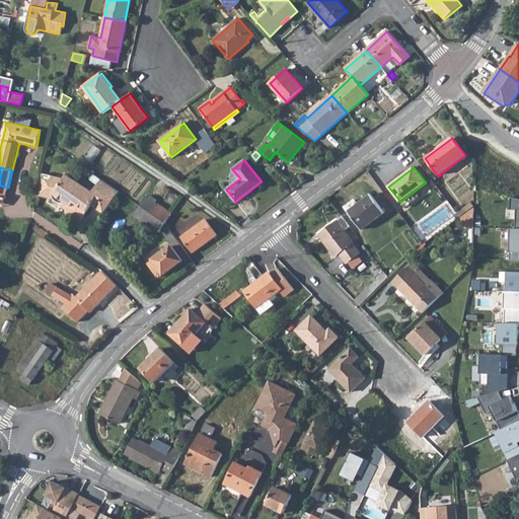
[(38,196),(49,199),(51,198),(53,196),(55,196),(57,196),(64,200),(68,203),(69,208),(79,215),(86,213),(92,204),(104,213),(119,192),(101,179),(92,192),(67,174),(64,179),(52,176),(50,181),(42,178),(38,196)]
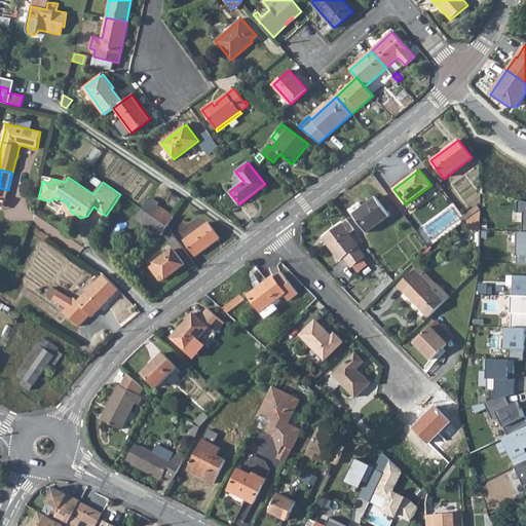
[(0,199),(6,201),(8,190),(0,188),(0,199)]
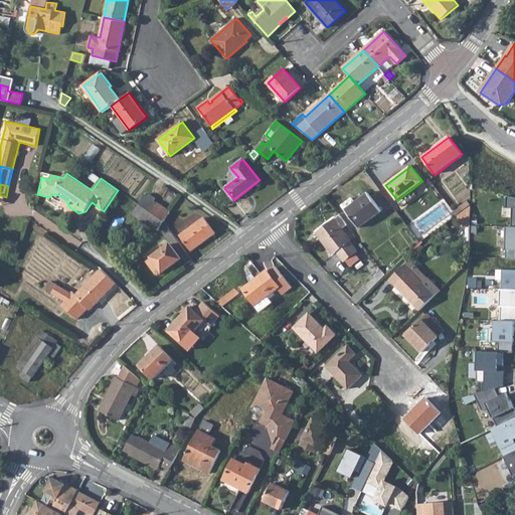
[(346,211),(358,228),(382,211),(368,192),(355,202),(356,203),(346,211)]
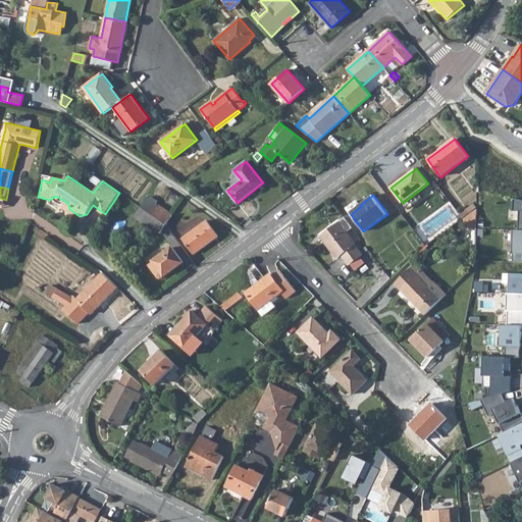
[(141,207),(165,223),(171,214),(158,206),(147,198),(141,207)]
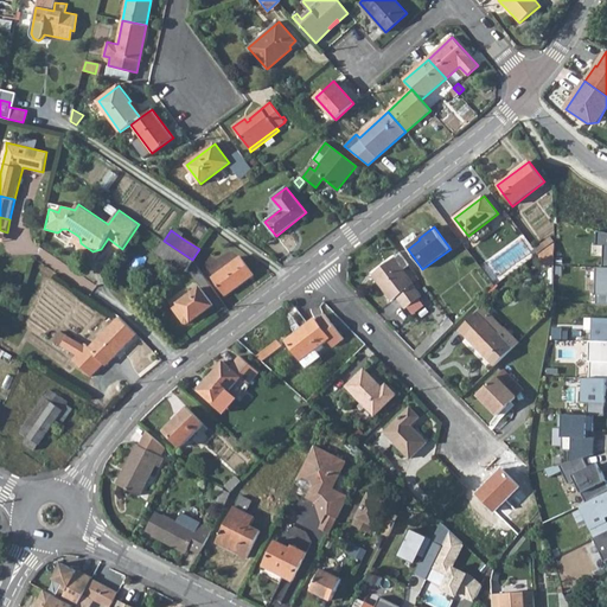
[(496,285),(537,254),(523,235),(480,266),(496,285)]
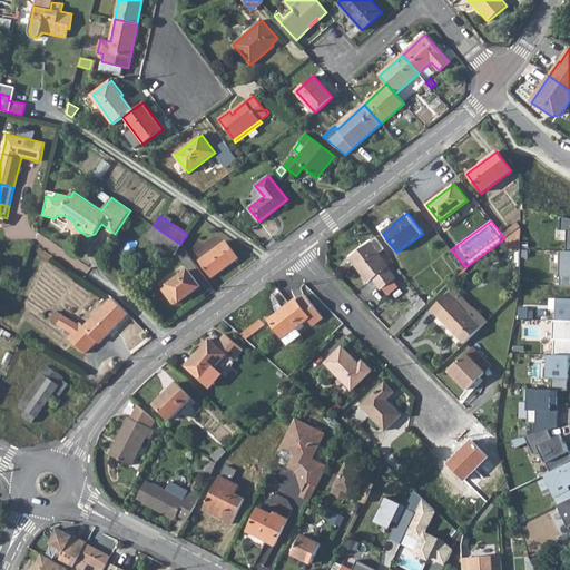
[(147,235),(174,254),(180,244),(154,226),(147,235)]
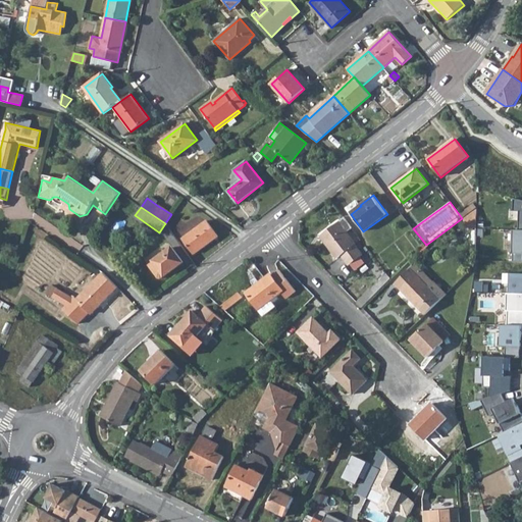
[(477,216),(477,208),(464,217),(472,228),(476,225),(477,216)]
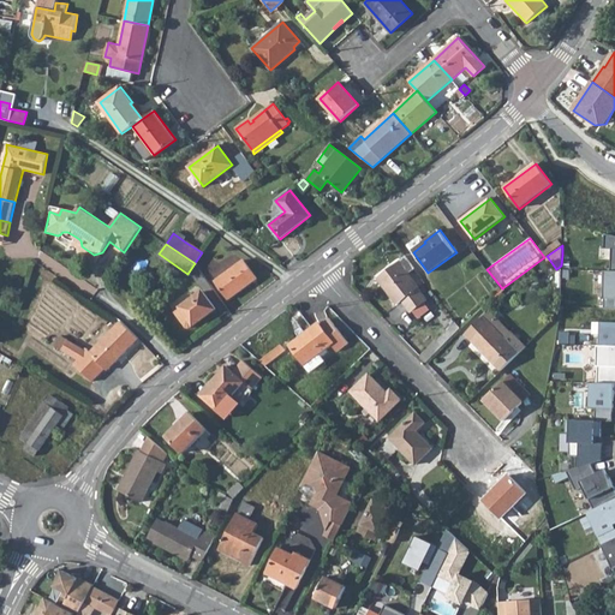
[(215,281),(228,299),(256,279),(250,270),(243,261),(215,281)]
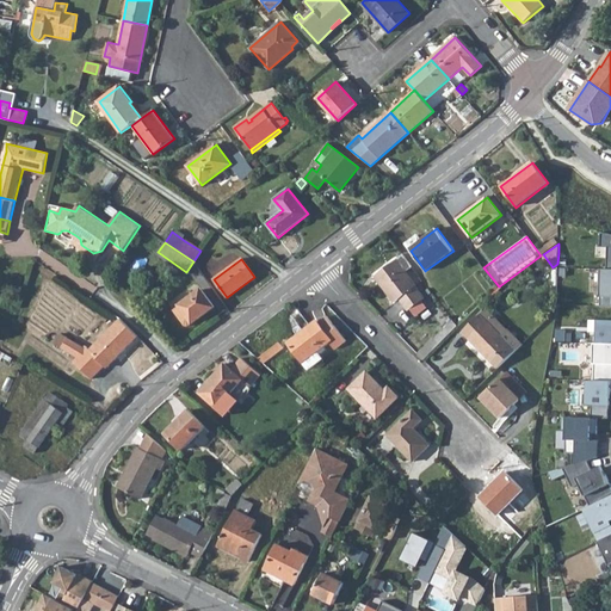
[(374,277),(393,303),(399,300),(407,312),(424,300),(396,260),(374,277)]
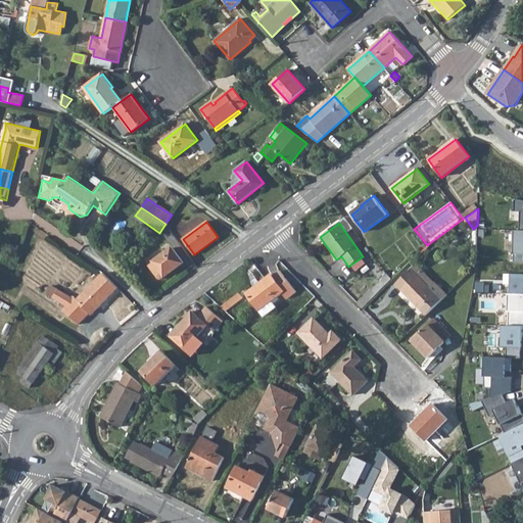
[(148,266),(159,281),(183,263),(172,248),(148,266)]
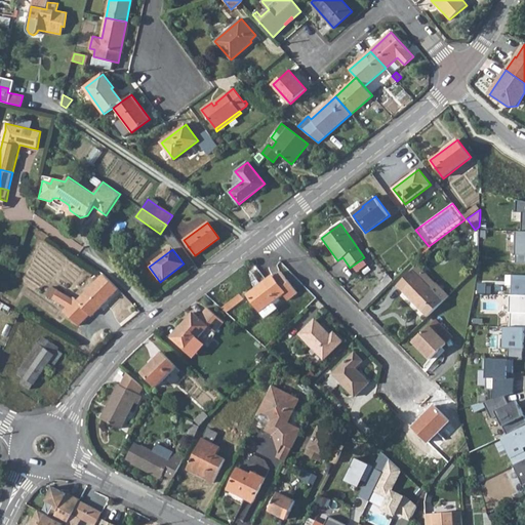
[(418,276),(423,271),(417,266),(397,286),(422,312),(425,310),(430,315),(443,301),(439,297),(418,276)]
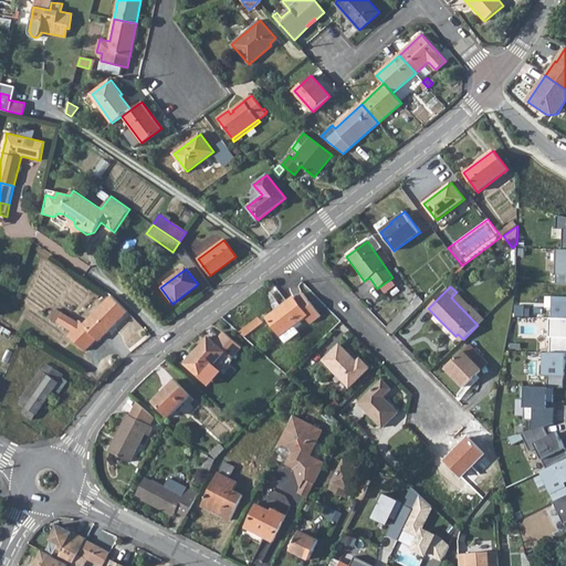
[(451,297),(473,321),(479,315),(457,292),(451,297)]
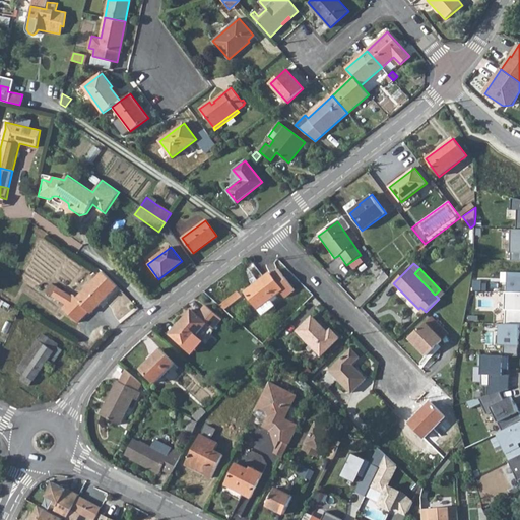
[(245,293),(263,316),(275,306),(270,301),(280,293),(285,299),(295,290),(278,270),(272,275),(270,273),(245,293)]
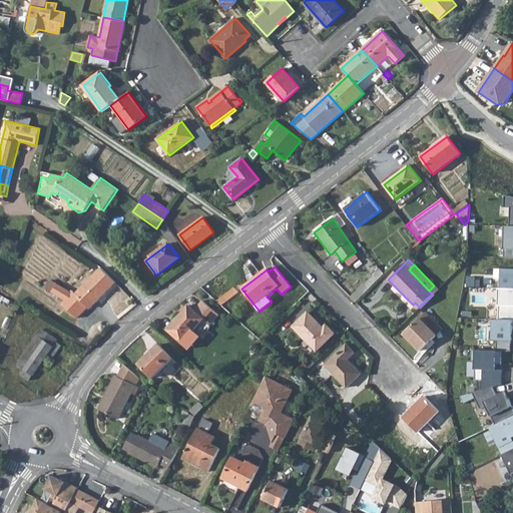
[(101,268),(75,294),(88,307),(90,309),(116,283),(101,268)]
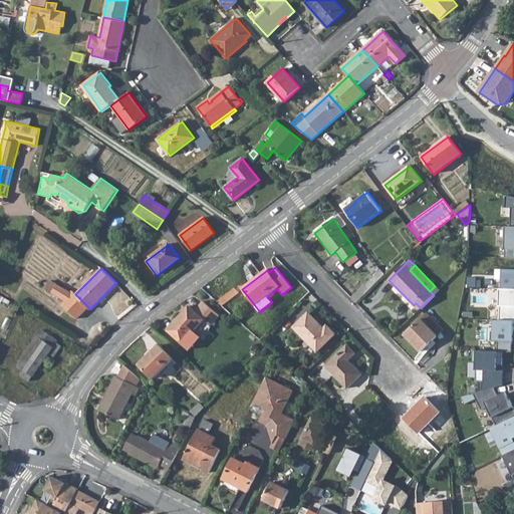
[(513,270),(502,270),(501,290),(513,290),(513,270)]
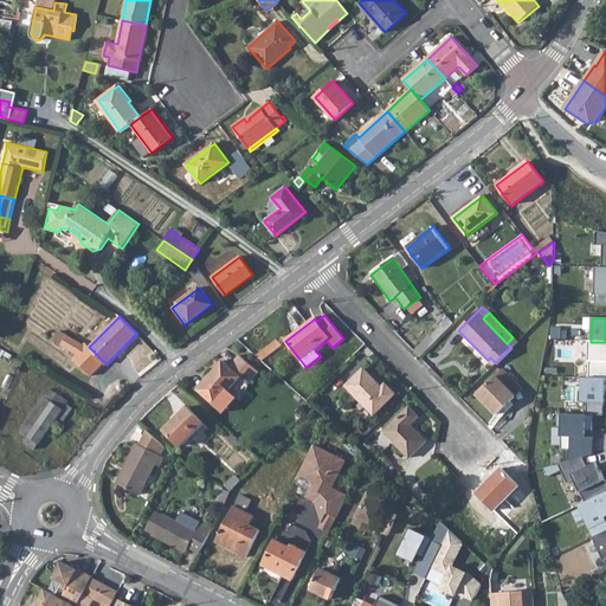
[(60,330),(55,340),(77,354),(73,358),(90,375),(104,362),(89,347),(85,342),(84,345),(60,330)]
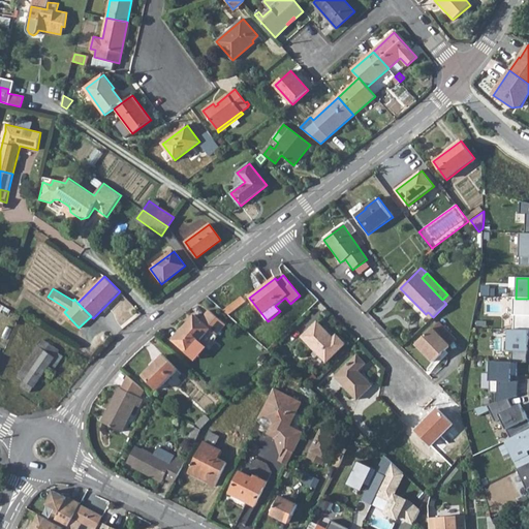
[(223,311),(228,316),(246,303),(241,298),(223,311)]
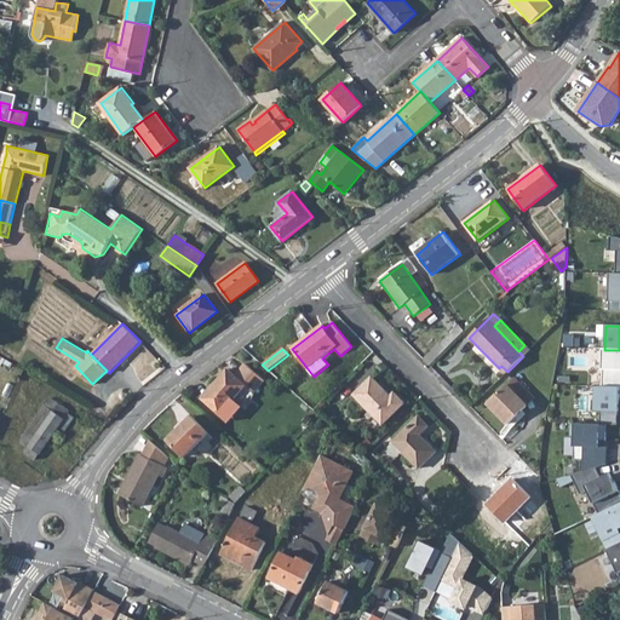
[(619,350),(604,350),(603,386),(619,386),(619,350)]
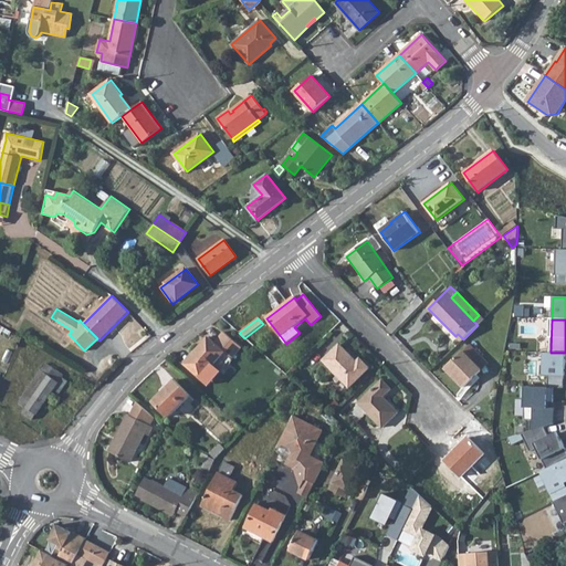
[(187,366),(209,386),(221,371),(213,365),(224,352),(233,359),(242,348),(224,333),(215,344),(209,338),(196,353),(198,354),(187,366)]
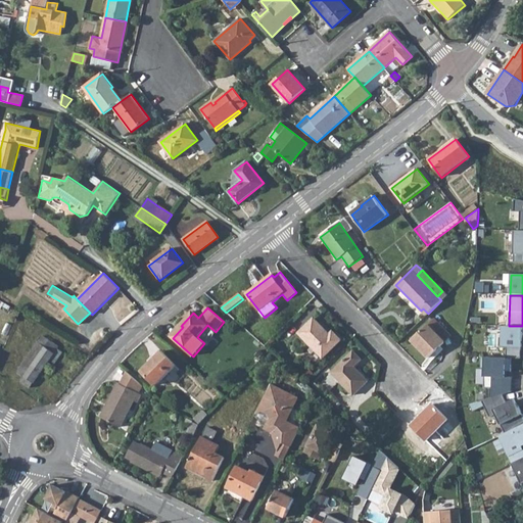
[(298,334),(323,360),(342,341),(333,331),(330,334),(315,319),(298,334)]
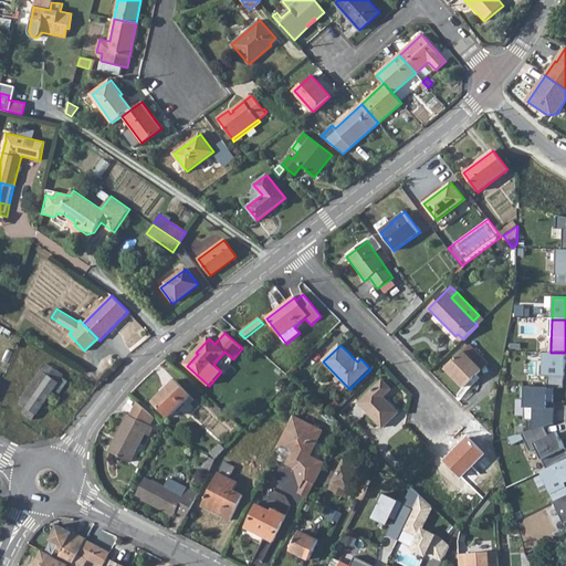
[(446,368),(464,387),(480,371),(472,363),(479,355),(469,346),(462,353),(446,368)]
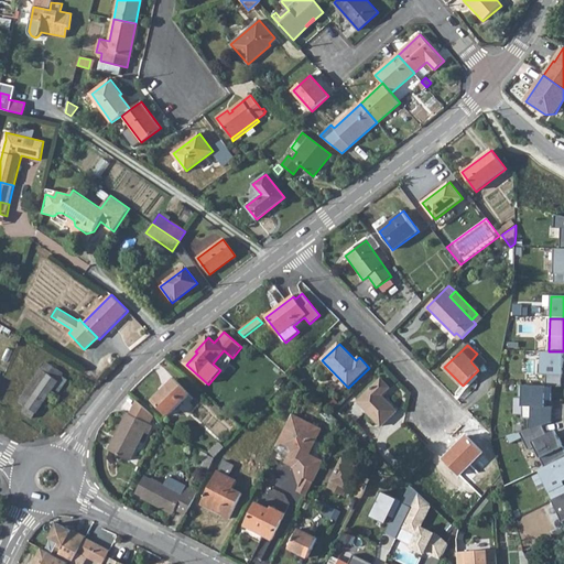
[(563,351),(549,351),(543,351),(543,364),(540,364),(539,373),(548,373),(546,386),(553,387),(562,387),(563,375),(563,351)]
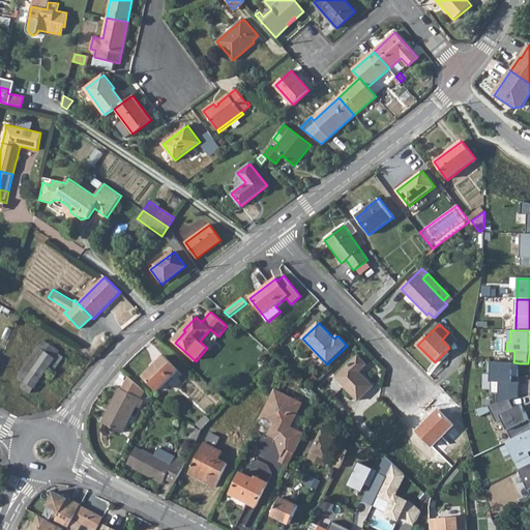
[(457,341),(448,332),(442,340),(449,348),(457,341)]
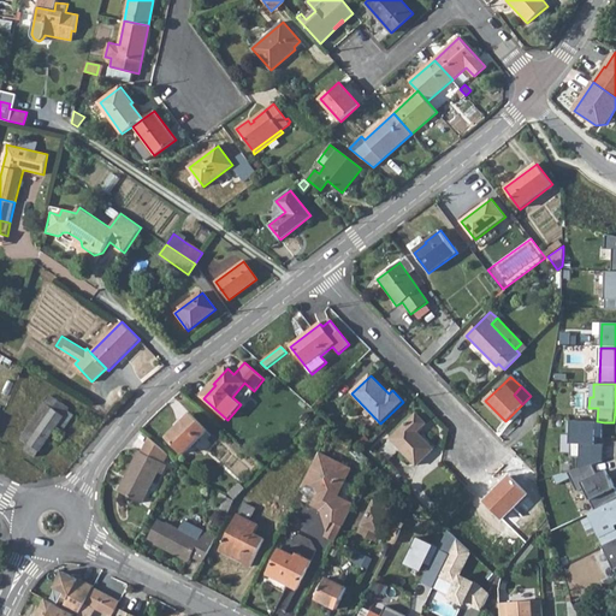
[(27,445),(28,444),(39,451),(54,430),(67,410),(69,409),(60,403),(61,401),(54,395),(51,394),(22,434),(21,442),(27,445)]
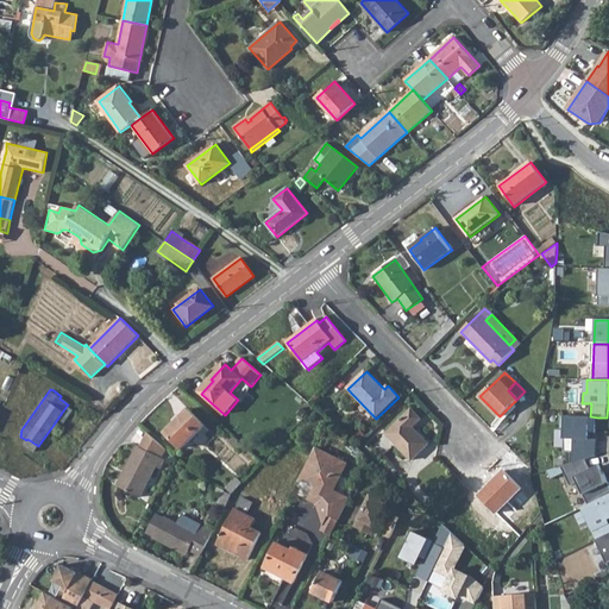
[(54,425),(56,426),(61,426),(73,410),(67,406),(54,425)]
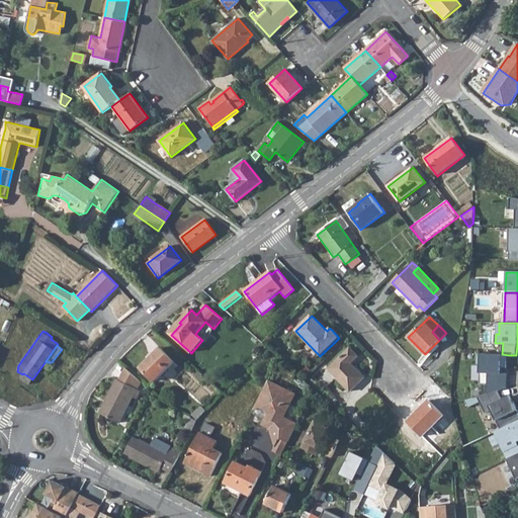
[(327,370),(335,377),(349,392),(364,377),(350,364),(358,357),(349,349),(327,370)]
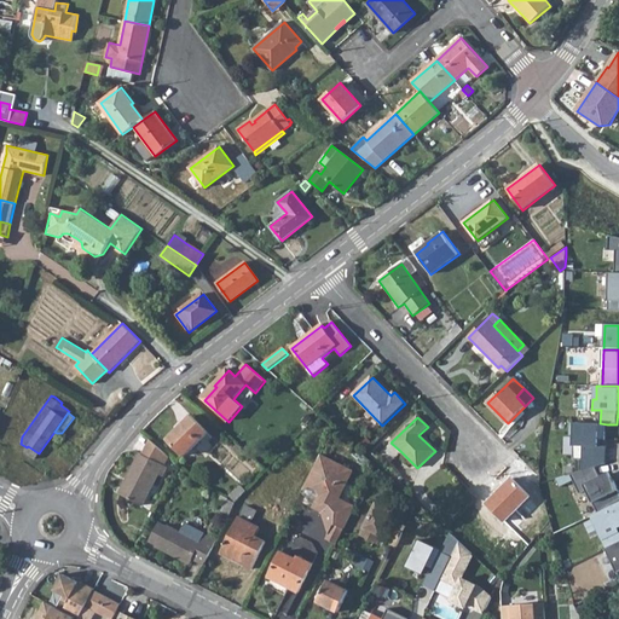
[(168,440),(184,457),(208,433),(195,420),(186,427),(184,424),(168,440)]
